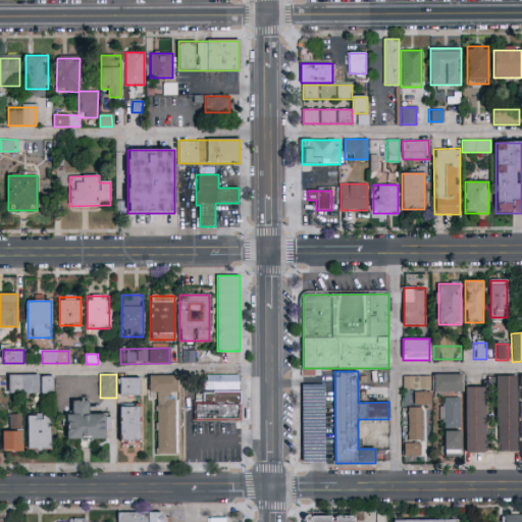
[(462,374),(462,392),(433,392),(433,374),(462,374)]
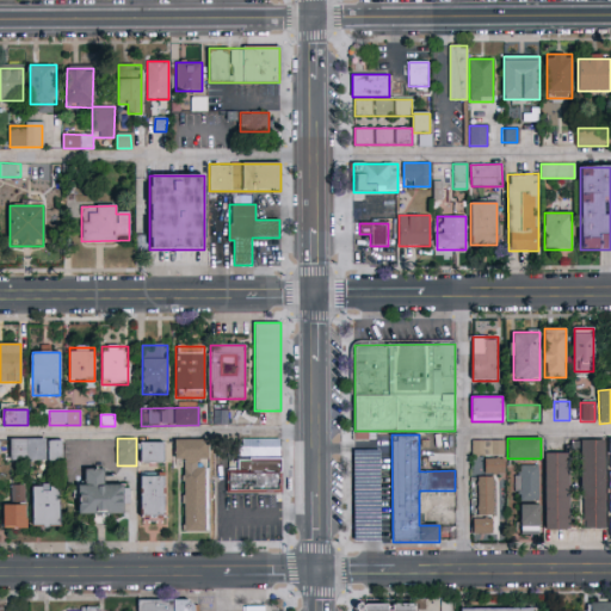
[(10,461),(10,439),(62,439),(62,461),(10,461)]
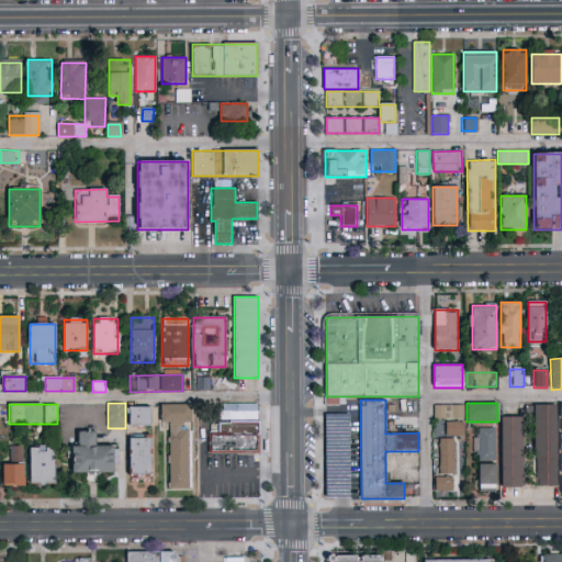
[(170,423),(160,423),(160,404),(192,405),(191,490),(170,489),(170,423)]
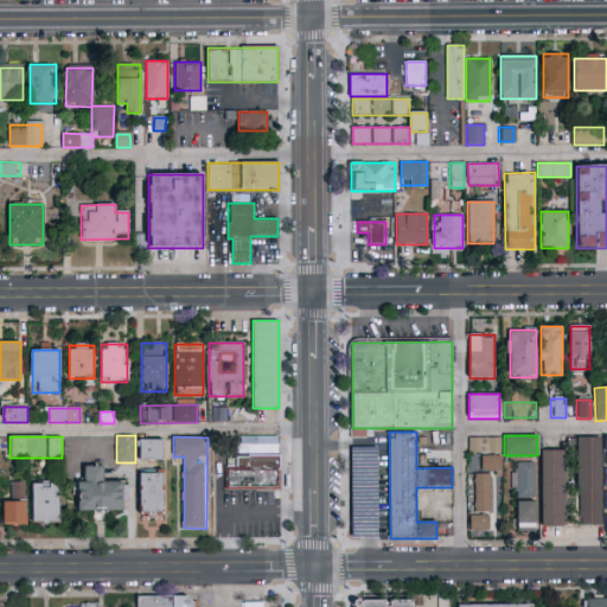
[(579,525),(579,438),(600,436),(601,525),(579,525)]
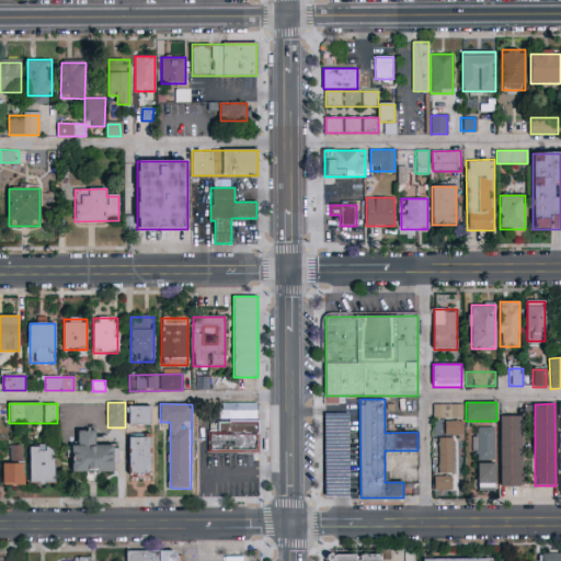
[(462,435),(445,435),(445,419),(433,419),(433,404),(462,404),(462,435)]
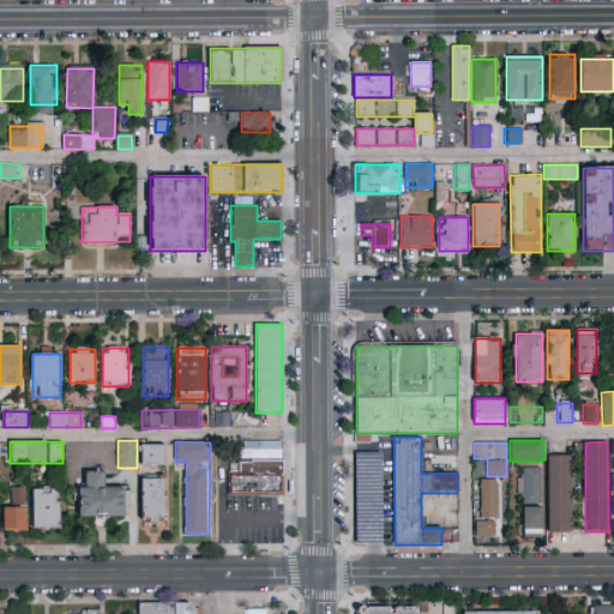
[(166,445),(166,467),(142,467),(142,445),(166,445)]
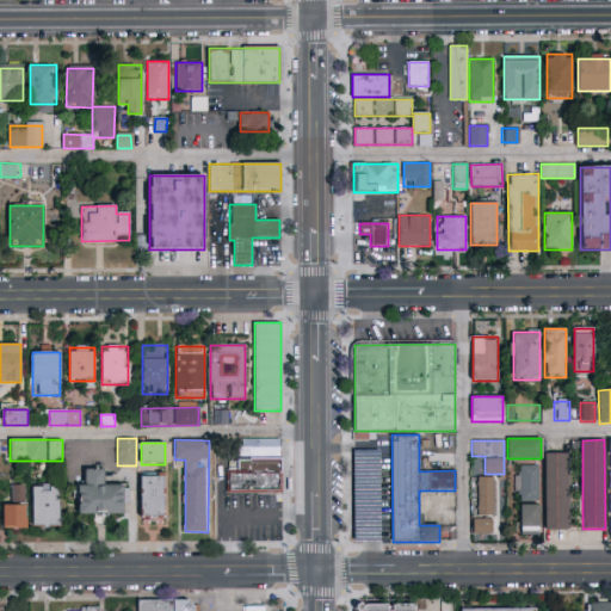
[(349,539),(376,539),(376,531),(365,531),(365,514),(375,514),(375,448),(349,448),(349,539)]
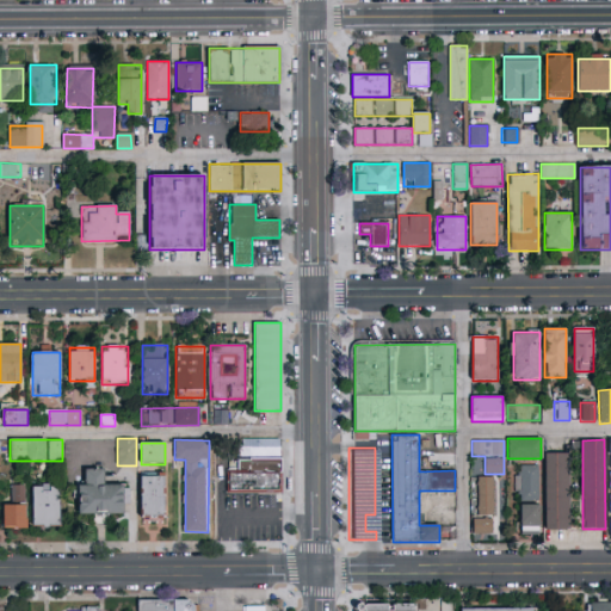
[(545,530),(545,454),(569,454),(569,530),(545,530)]
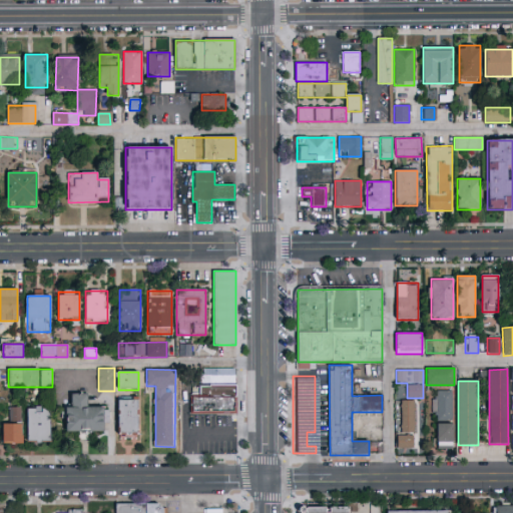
[(236,386),(236,415),(190,414),(190,395),(209,395),(209,385),(236,386)]
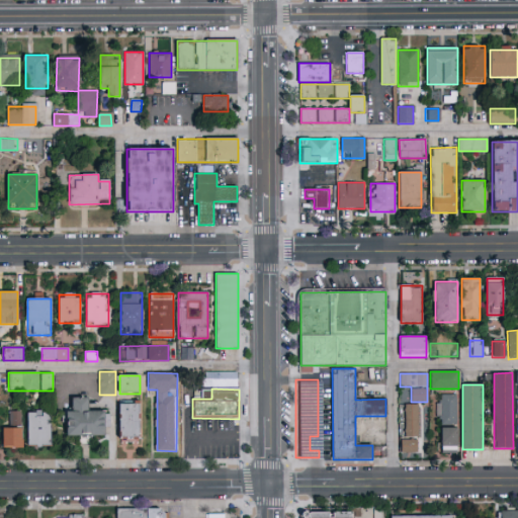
[(457,424),(438,424),(438,395),(457,395),(457,424)]
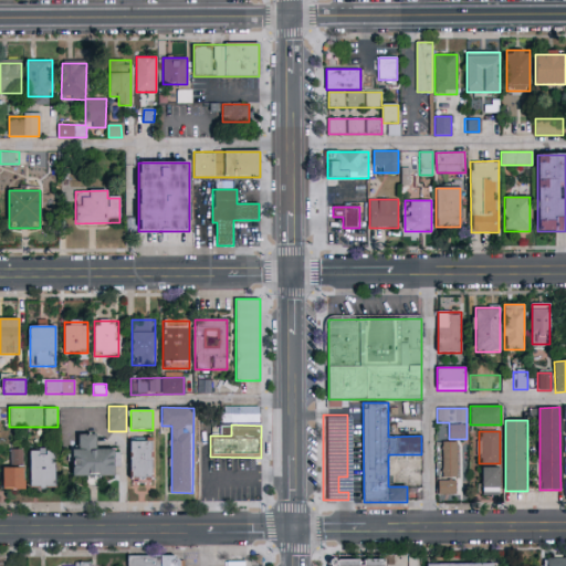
[(114,449),(114,477),(72,478),(72,448),(79,448),(77,435),(96,433),(97,449),(114,449)]
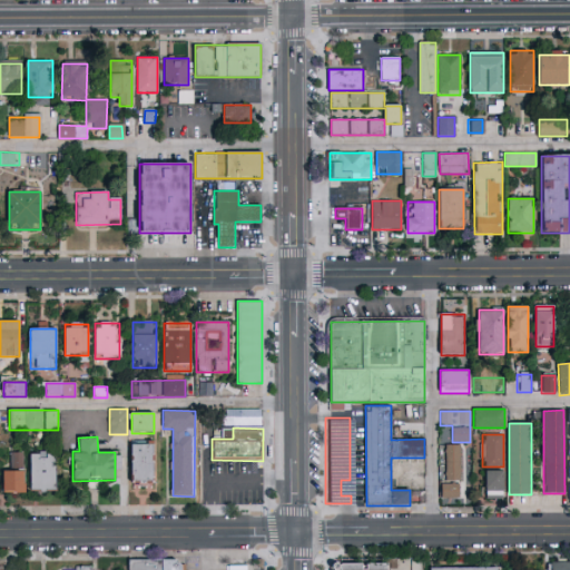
[(154,443),(154,482),(131,482),(131,443),(154,443)]
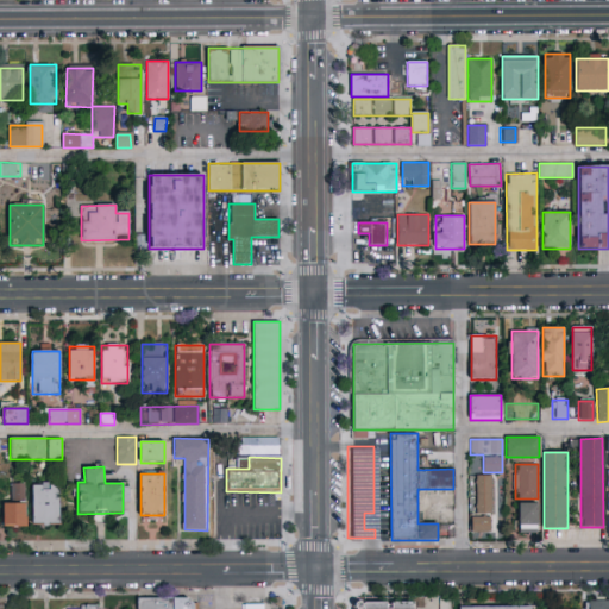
[(475,475),(491,475),(491,533),(471,533),(471,518),(475,518),(475,475)]
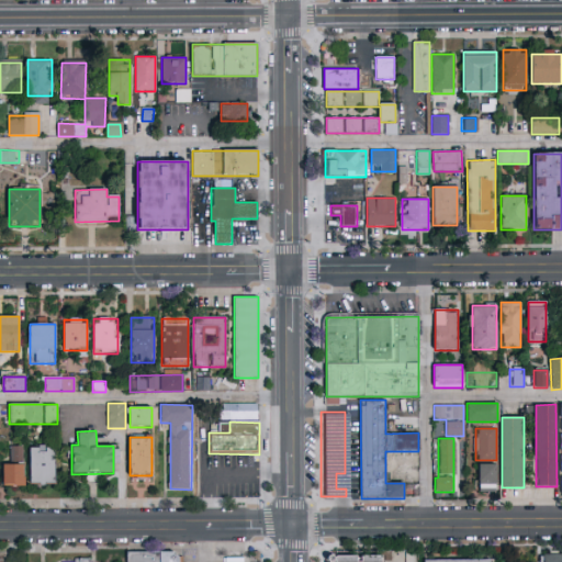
[(23,447),(24,486),(2,486),(1,463),(12,463),(11,447),(23,447)]
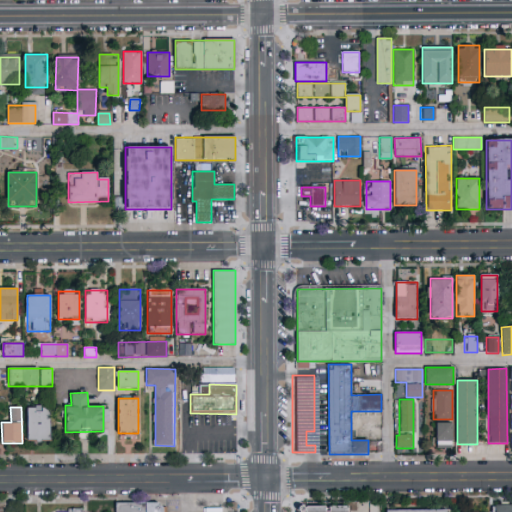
[(50,407),(50,441),(27,441),(27,407),(50,407)]
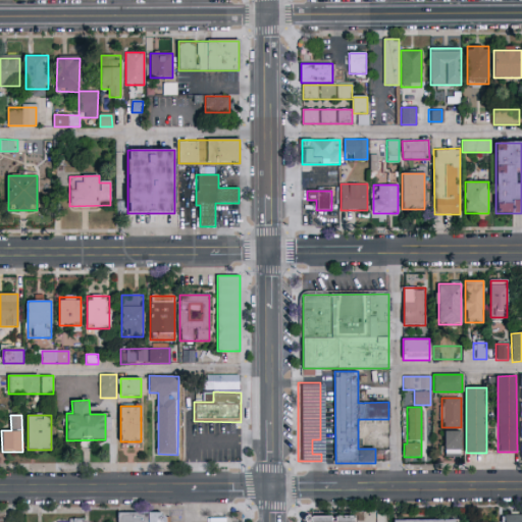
[(461,431),(461,456),(444,456),(444,431),(461,431)]
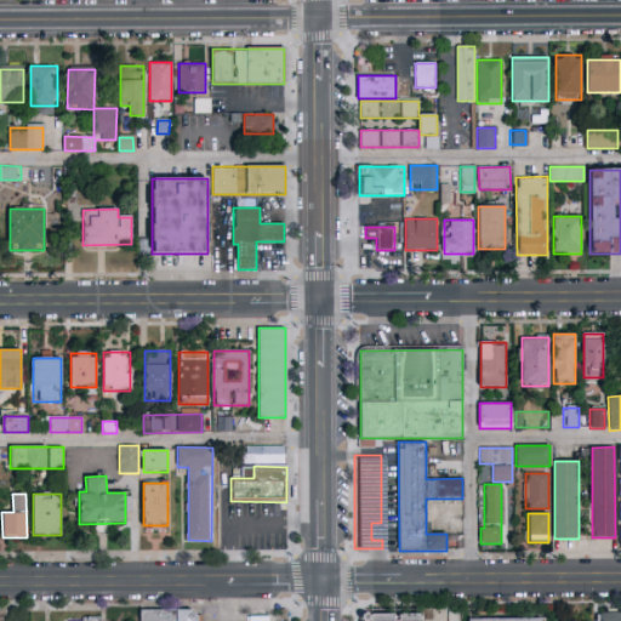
[(140,620),(140,610),(192,609),(201,620),(140,620)]
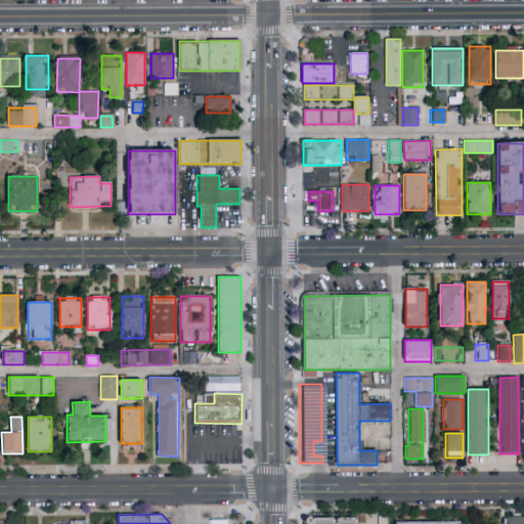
[(351,523),(351,516),(329,515),(329,516),(306,516),(306,523),(299,523),(351,523)]
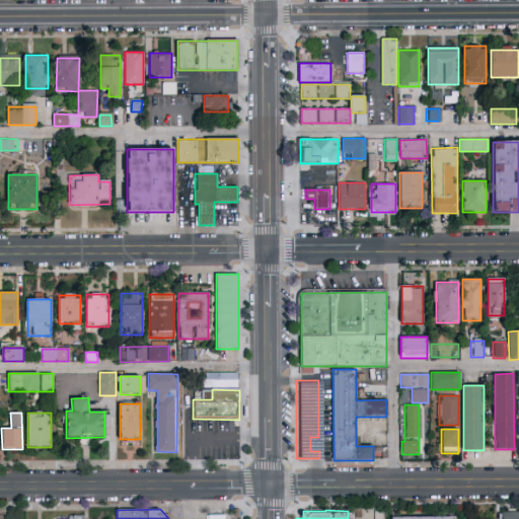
[(516,518),(517,511),(499,510),(498,518),(516,518)]
